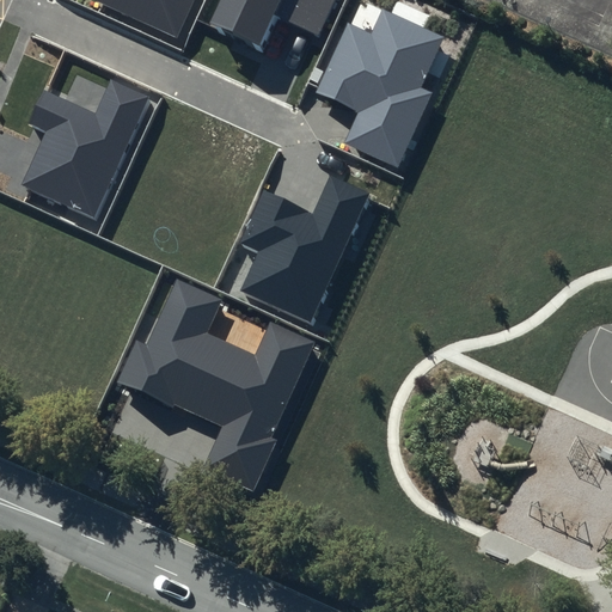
[(95,0),(177,37),(194,0),(95,0)]
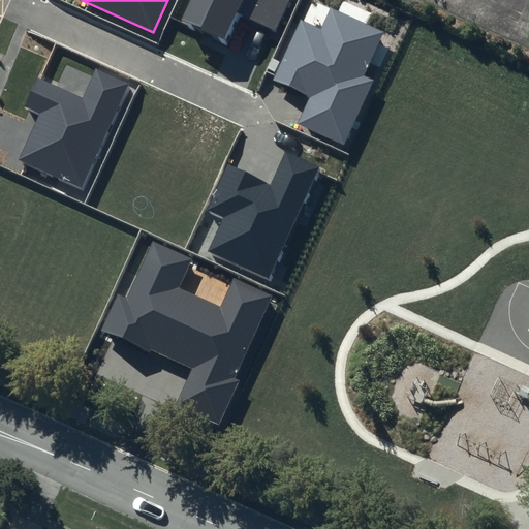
[(189,0),(180,22),(228,44),(242,16),(275,30),(288,0),(189,0)]
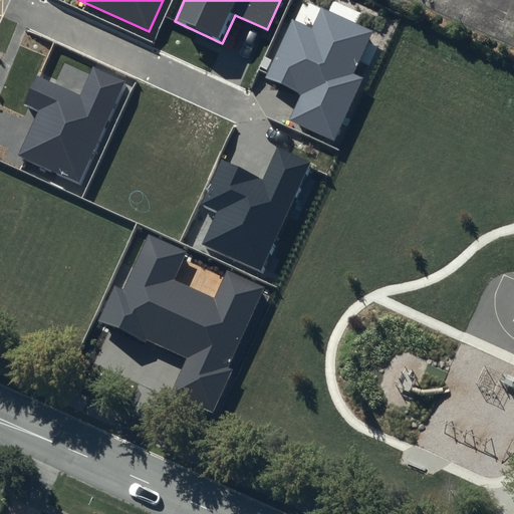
[(311,28),(292,20),(265,78),(301,94),(289,119),(333,141),(362,78),(352,73),(371,30),(321,7),(311,28)]
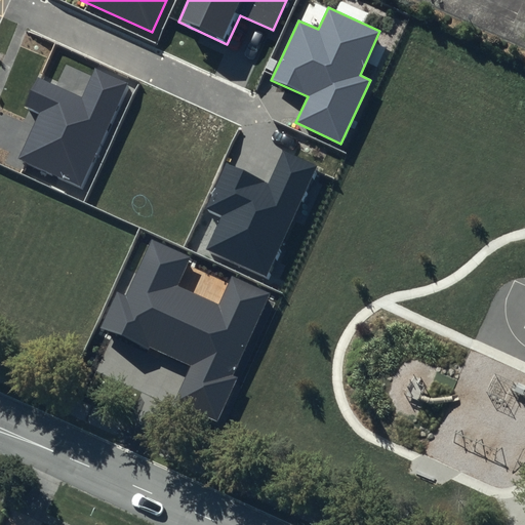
[(81,95),(38,76),(24,108),(39,115),(19,158),(81,186),(128,83),(94,68),(81,95)]
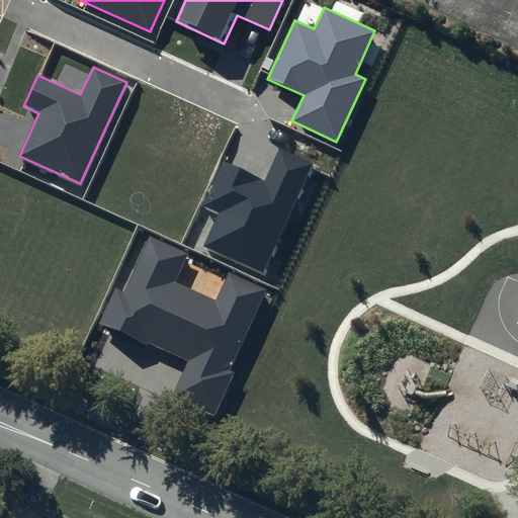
[(264,181),(223,162),(202,206),(219,213),(203,246),(263,272),(313,163),(279,148),(264,181)]
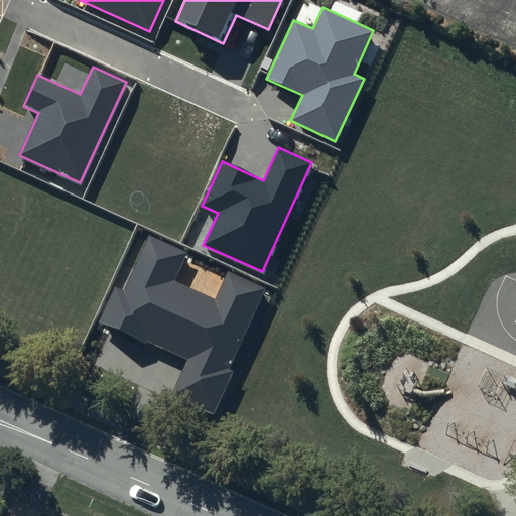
[(186,252),(148,235),(122,291),(116,289),(102,320),(186,359),(169,396),(213,416),(234,370),(231,368),(267,289),(227,271),(215,299),(173,280),(186,252)]
